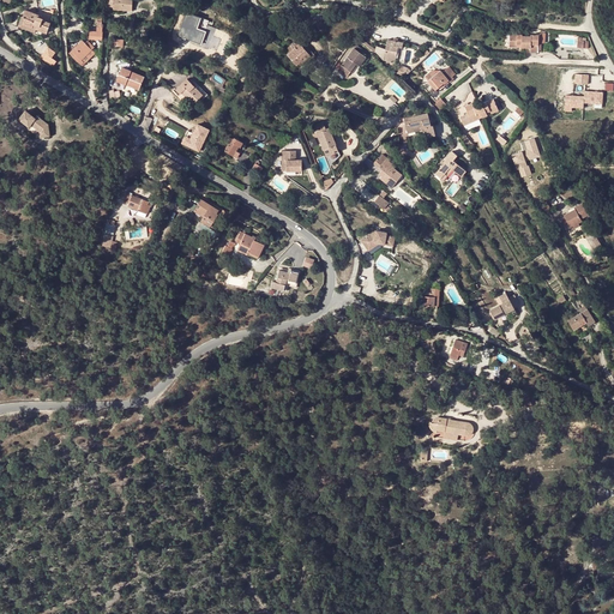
[(131,0),(109,0),(109,6),(113,7),(113,10),(124,10),(132,10),(131,0)]
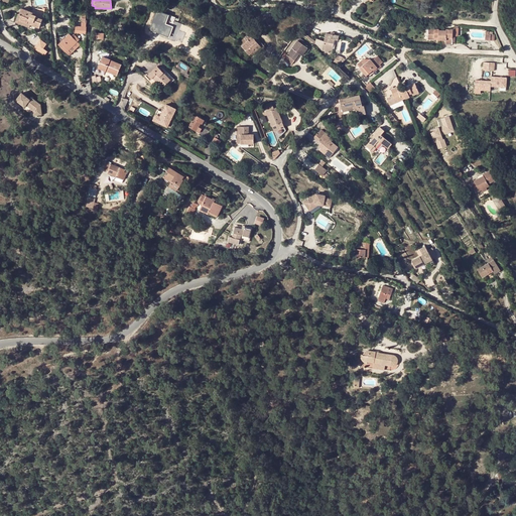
[(31,12),(21,8),(19,13),(21,14),(19,20),(30,24),(38,27),(42,19),(35,16),(30,14),(31,12)]
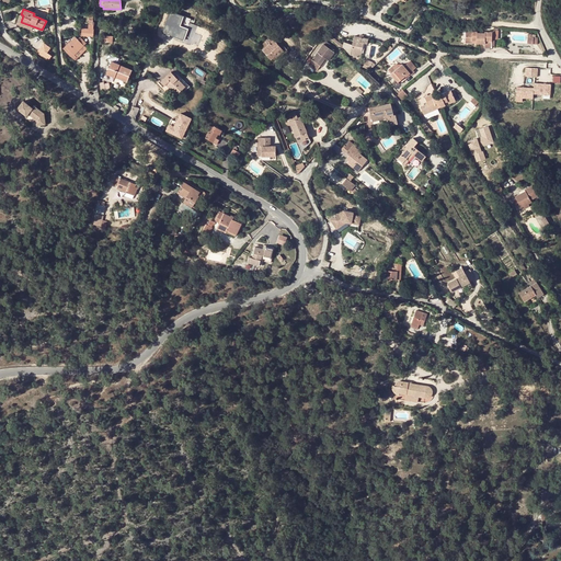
[(184,15),(172,11),(163,32),(183,41),(189,30),(180,26),(184,15)]
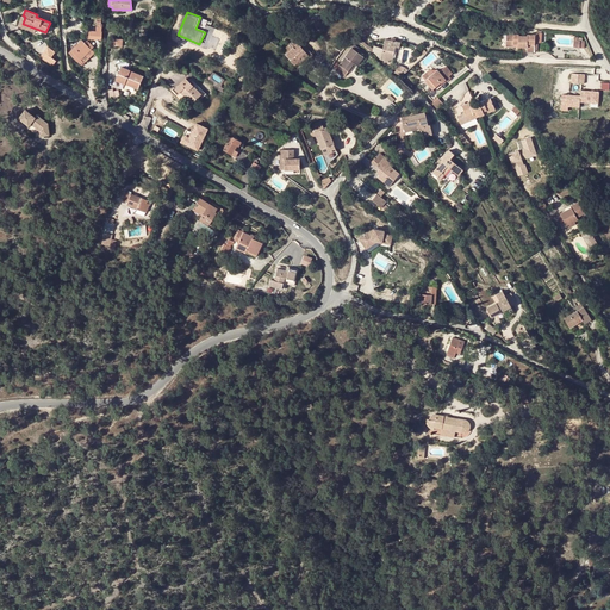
[(25,17),(23,16),(22,16),(18,25),(35,32),(36,29),(23,24),(25,17)]
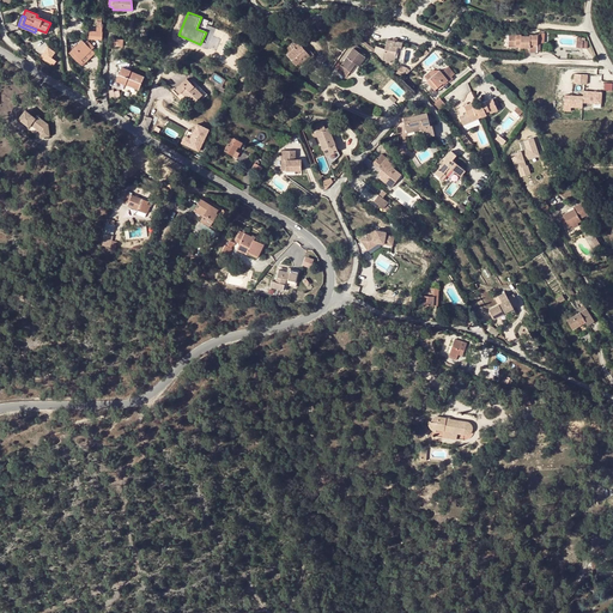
[(372,25),(363,20),(358,30),(368,35),(372,25)]
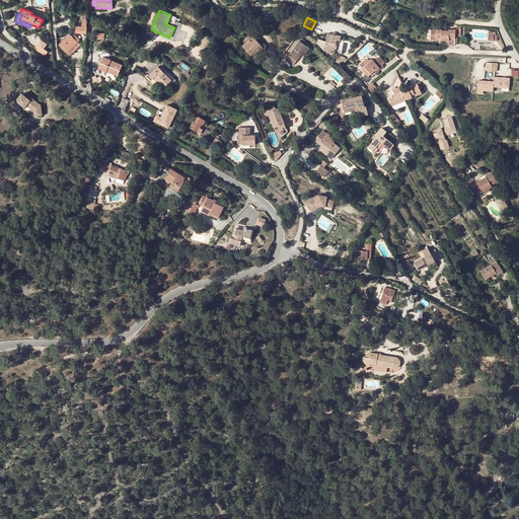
[(442,41),(443,30),(441,30),(441,28),(431,28),(431,40),(437,41),(437,38),(441,38),(440,41),(442,41)]
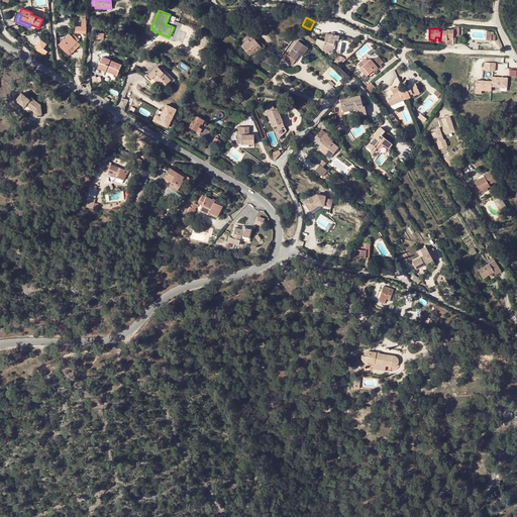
[(446,30),(442,30),(442,40),(446,40),(446,44),(452,44),(453,29),(447,29),(446,30)]
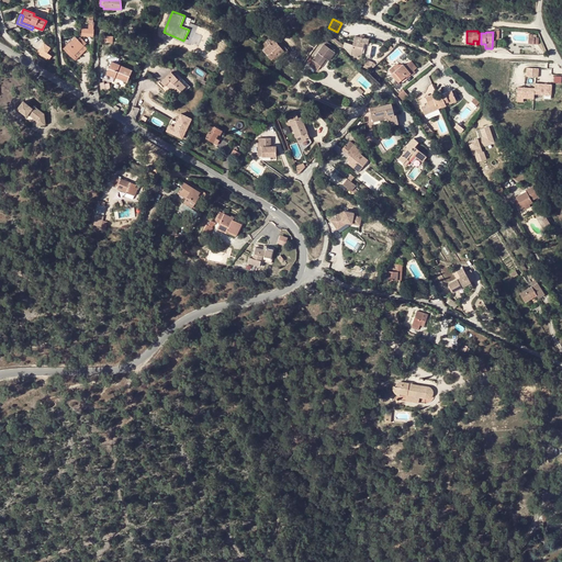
[(276,56),(277,57),(284,51),(274,40),(277,37),(273,34),(266,41),(269,44),(263,48),(263,49),(272,59),(276,56)]
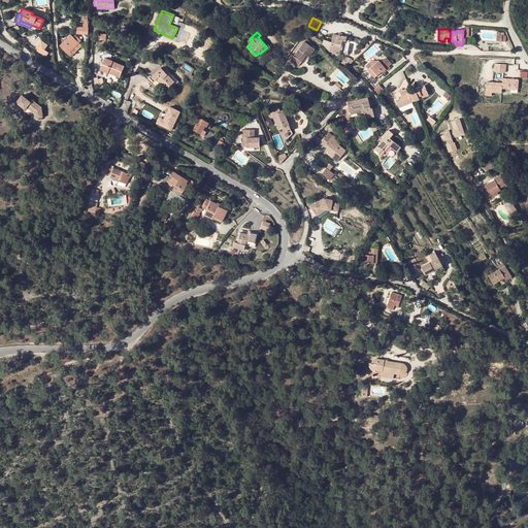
[(342,41),(345,41),(347,36),(341,36),(341,33),(338,33),(337,35),(333,34),(331,48),(333,48),(333,54),(339,55),(340,50),(342,41)]
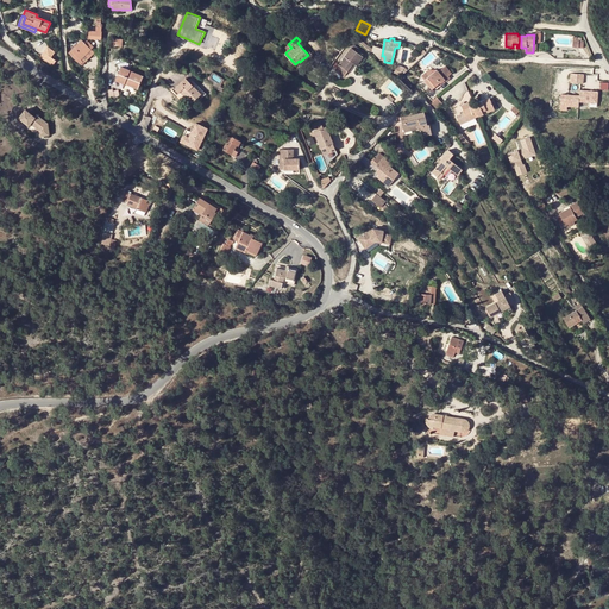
[(81,60),(90,49),(88,45),(90,43),(87,39),(85,42),(81,39),(69,52),(81,64),(82,62),(81,60)]
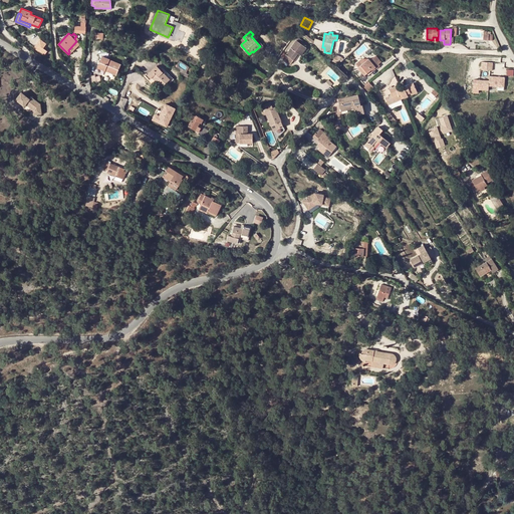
[(264,46),(253,34),(251,36),(260,46),(253,52),(255,54),(264,46)]
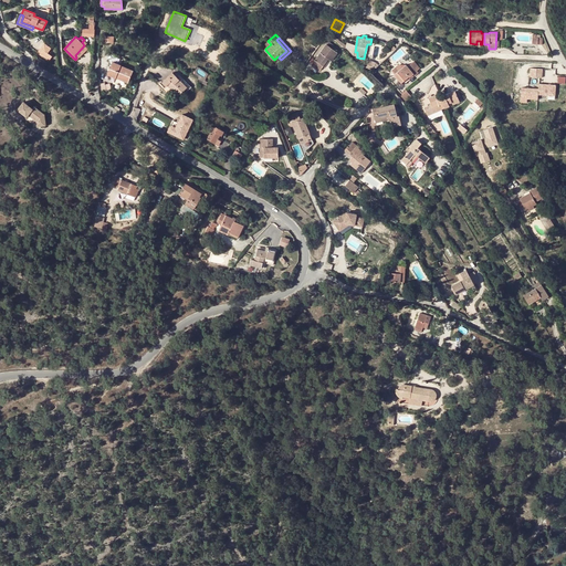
[(328,58),(331,60),(332,61),(337,52),(333,49),(326,44),(312,64),(320,70),(323,65),(328,58)]
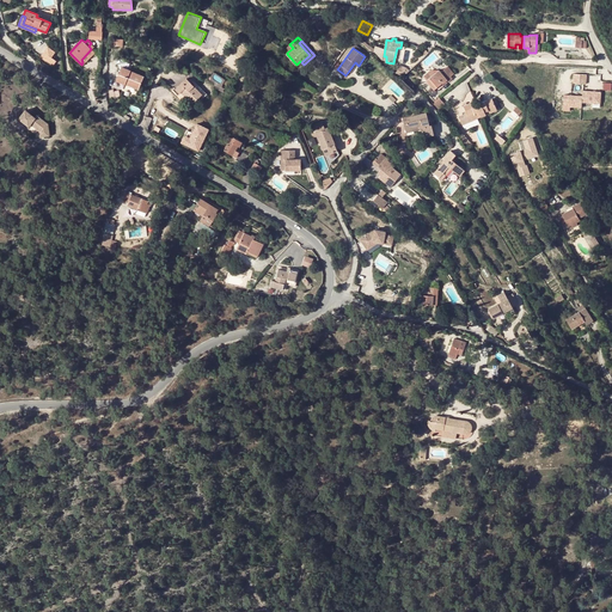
[(95,53),(91,49),(81,60),(83,62),(84,63),(95,53)]
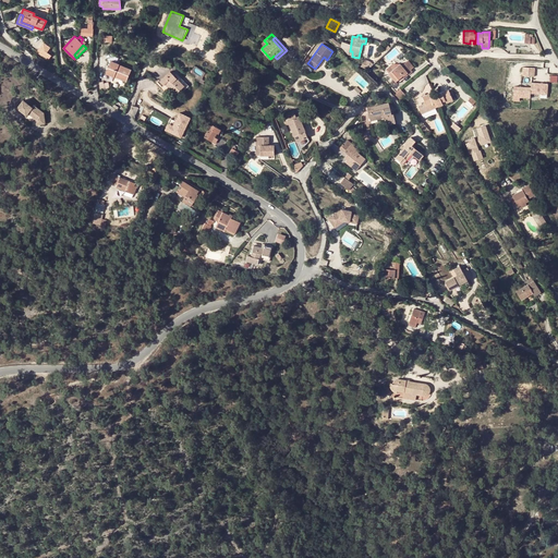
[(114,74),(126,79),(131,69),(119,64),(111,61),(106,73),(113,76),(114,74)]
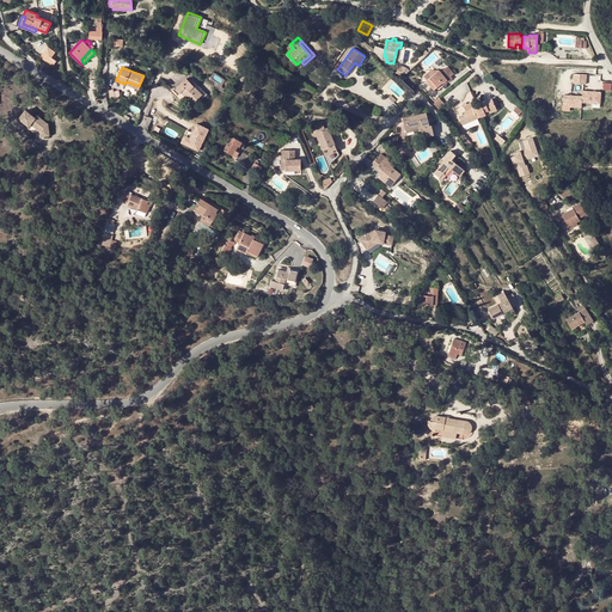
[(421,75),(426,81),(433,75),(428,71),(421,75)]
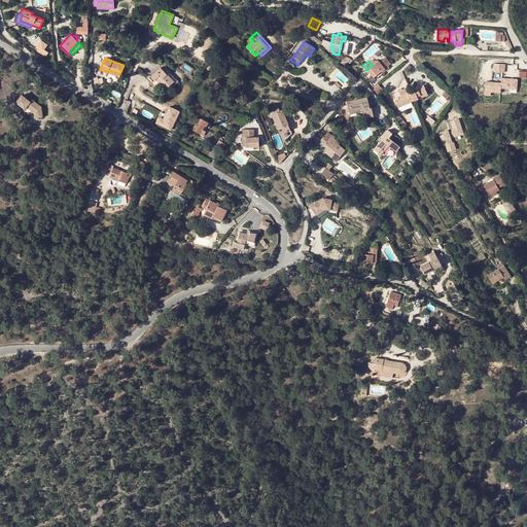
[(382,72),(385,69),(378,61),(373,65),(366,70),(373,77),(381,70),(382,72)]
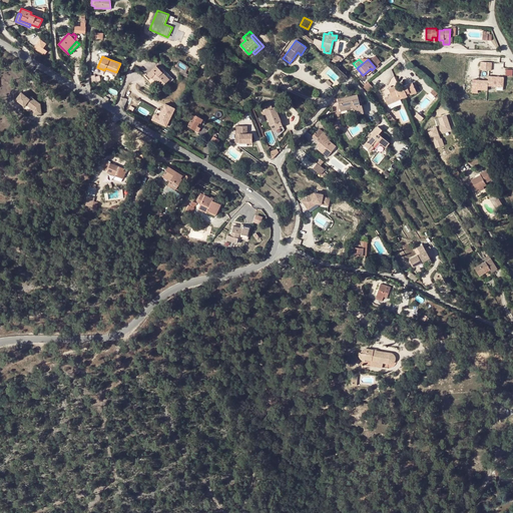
[(481,62),(481,70),(493,70),(493,61),(481,62)]
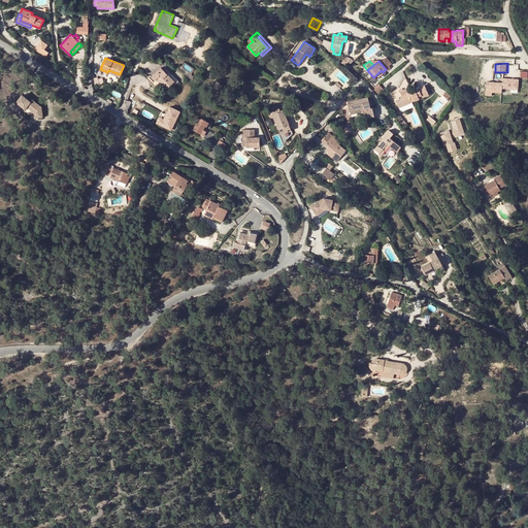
[(161,67),(152,76),(155,80),(156,79),(166,90),(174,81),(161,67)]
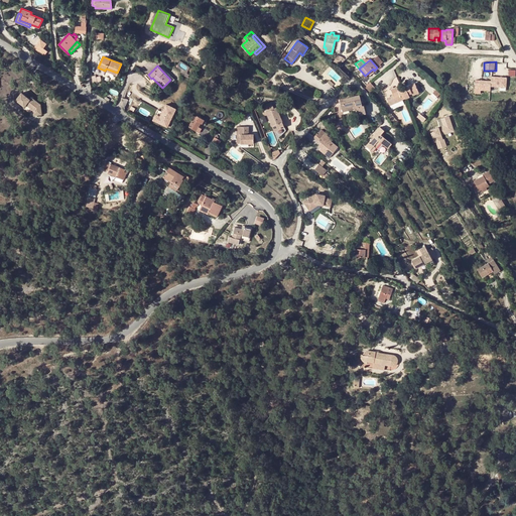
[(377,69),(377,68),(374,71),(373,69),(365,76),(367,78),(377,69)]
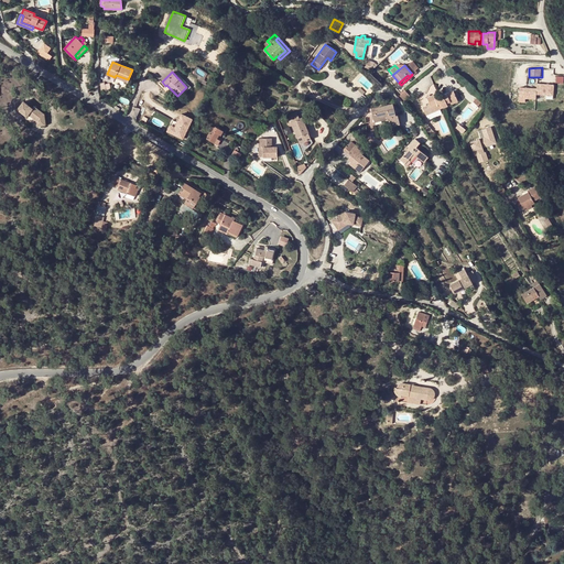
[(528,99),(538,99),(539,95),(555,95),(555,84),(538,83),(538,87),(521,87),(520,102),(527,102),(528,99)]
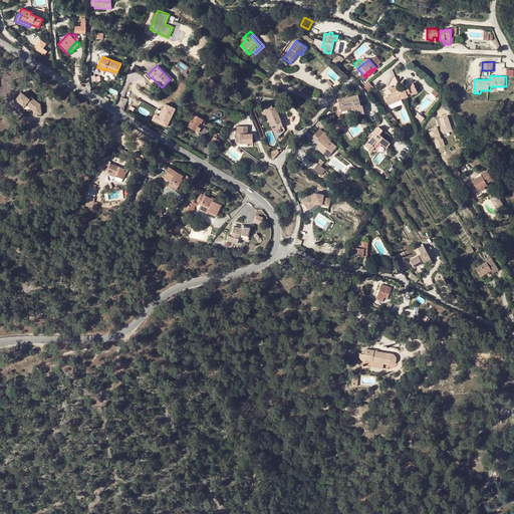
[(369,82),(363,87),(367,92),(373,87),(369,82)]
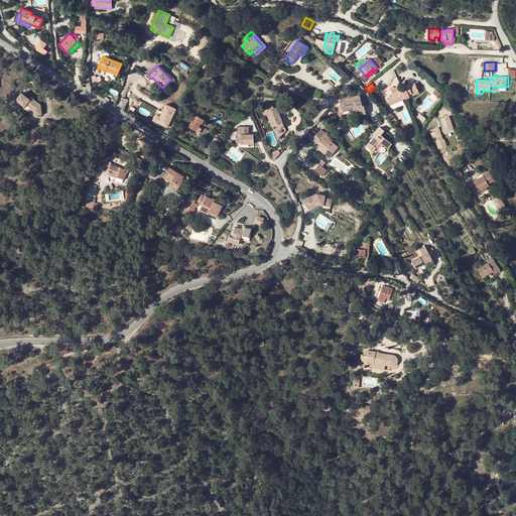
[(405,88),(402,90),(404,95),(405,98),(418,93),(414,83),(405,87),(405,88)]
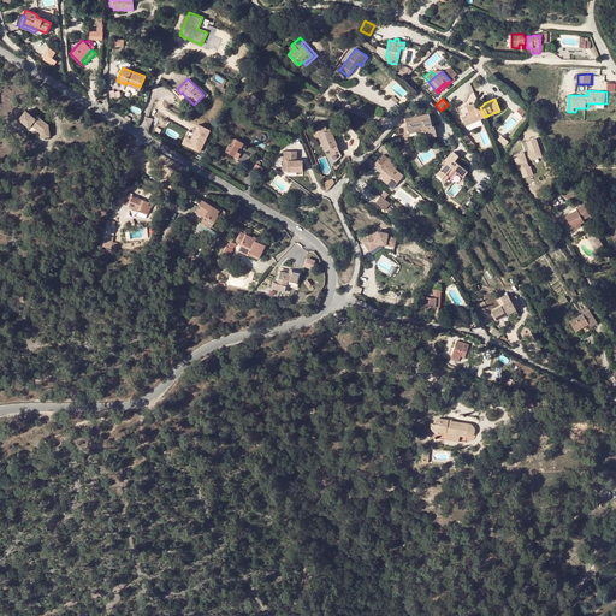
[(478,104),(478,102),(474,105),(473,104),(466,107),(473,123),(480,120),(480,119),(479,116),(483,113),(480,107),(478,104)]
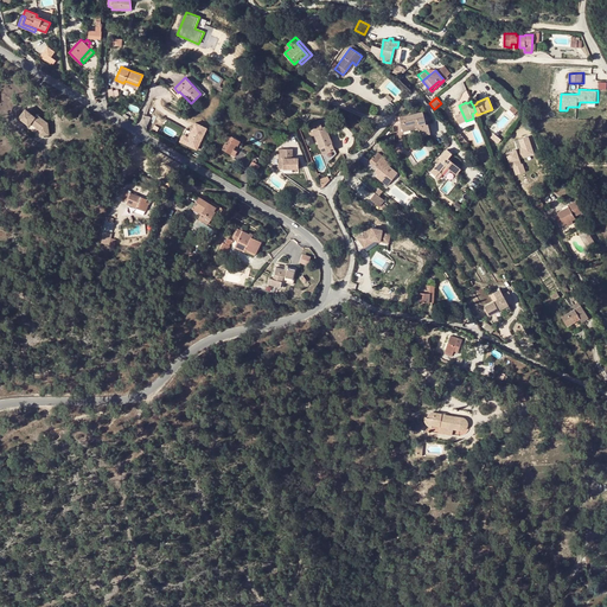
[(19,117),(29,125),(31,122),(33,125),(39,128),(43,128),(44,134),(50,134),(49,125),(45,122),(46,120),(37,114),(34,116),(25,109),(19,117)]
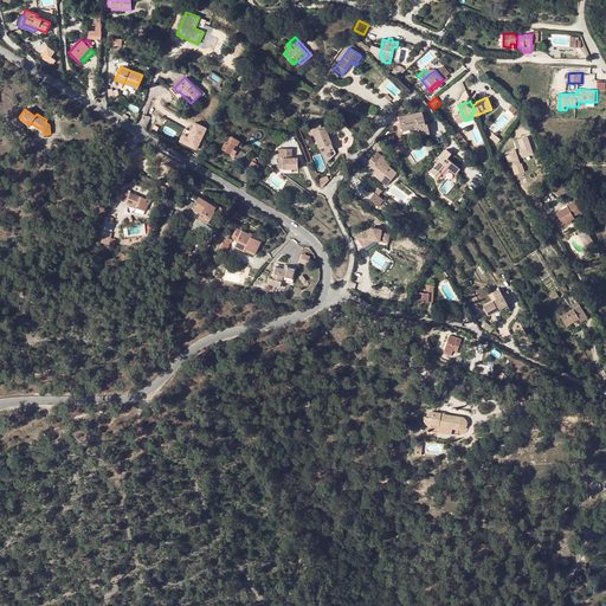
[(418,124),(419,127),(421,135),(429,134),(426,124),(425,124),(421,111),(404,116),(405,121),(400,123),(403,131),(408,129),(408,127),(418,124)]
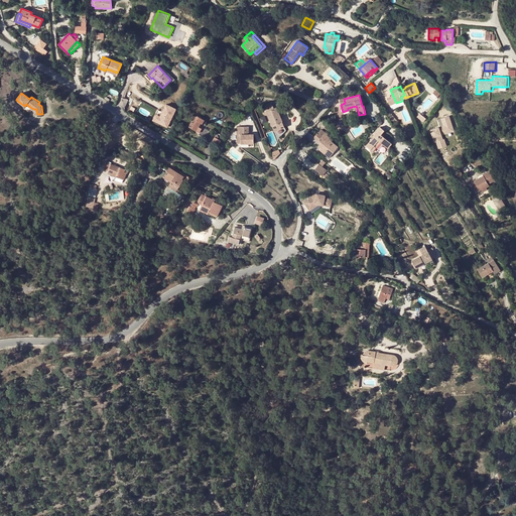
[(169,126),(177,107),(167,103),(161,116),(159,121),(169,126)]
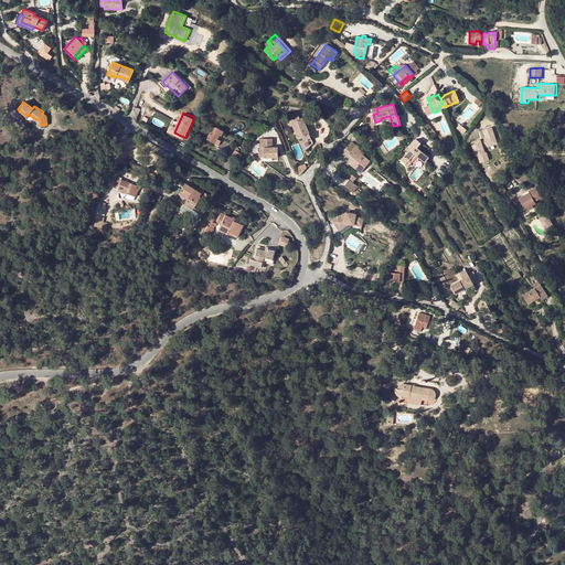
[(302,117),(291,121),(300,144),(312,139),(302,117)]
